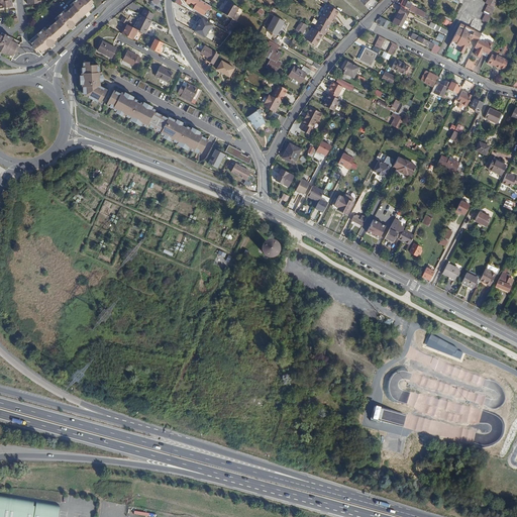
[(40,36),(37,34),(30,40),(41,53),(46,48),(46,49),(49,46),(47,44),(54,40),(55,42),(58,39),(57,38),(67,30),(68,31),(70,28),(68,26),(73,22),(75,24),(78,21),(77,20),(81,17),(82,17),(85,15),(83,13),(88,8),(90,10),(93,8),(92,7),(94,5),(89,0),(76,0),(56,18),(58,20),(60,23),(49,31),(47,29),(45,27),(43,29),(45,31),(40,36)]
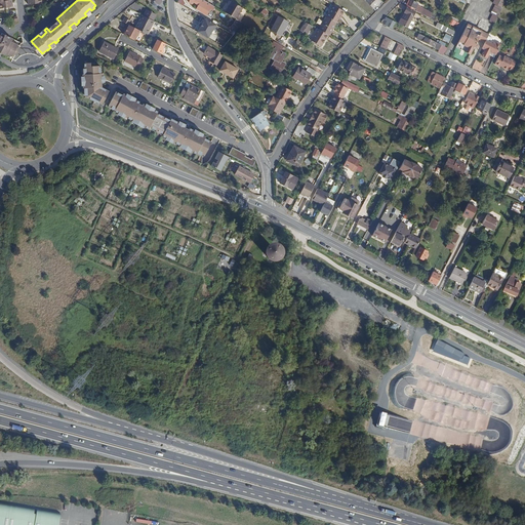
[(206,5),(197,0),(189,0),(189,2),(192,3),(193,2),(198,5),(196,9),(202,12),(206,5)]
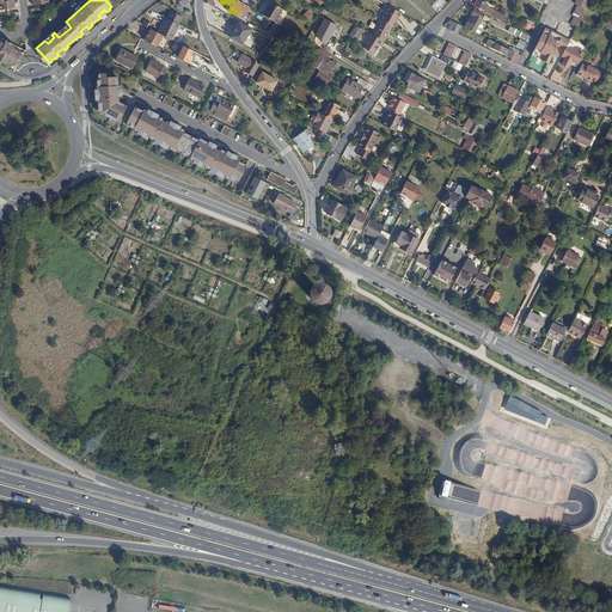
[(482,8),(481,11),(483,12),(497,19),(499,16),(482,7),(484,2),(478,0),(476,6),(482,8)]
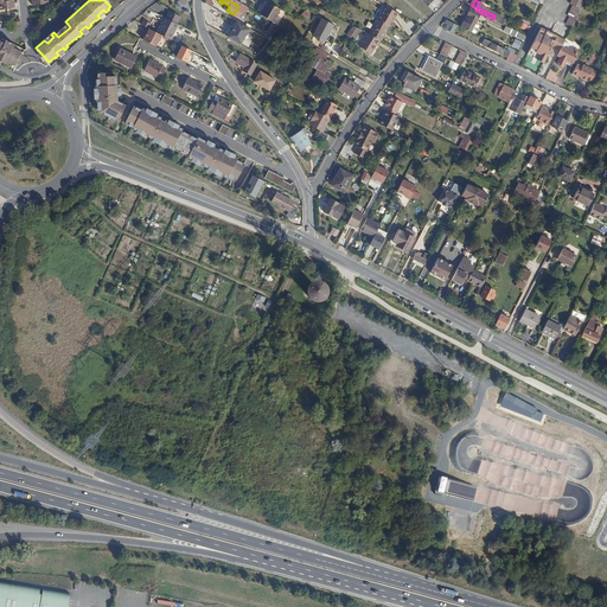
[(566,25),(572,27),(583,2),(579,0),(570,0),(569,4),(572,6),(567,17),(569,18),(566,25)]
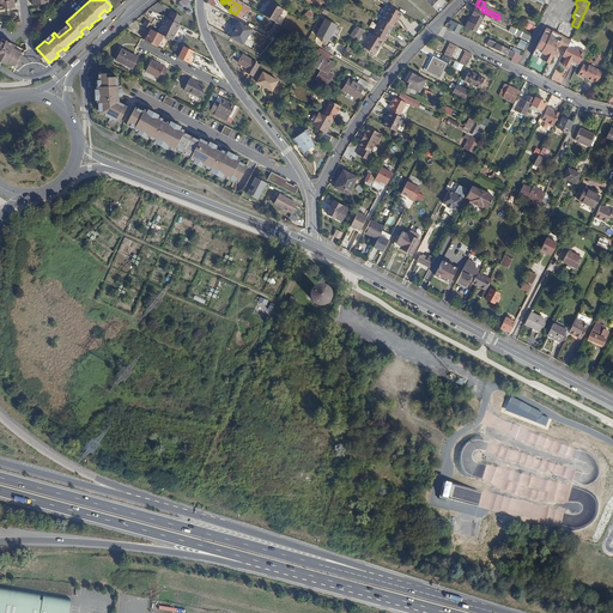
[(269,1),(262,14),(275,22),(283,8),(269,1)]
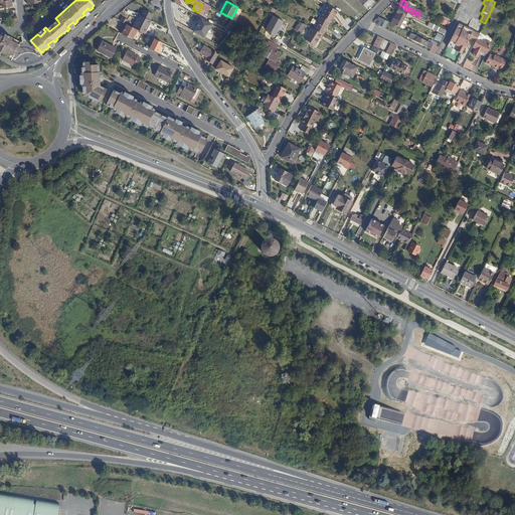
[(324,9),(319,16),(329,21),(333,14),(334,14),(337,10),(324,3),(322,7),(324,9)]
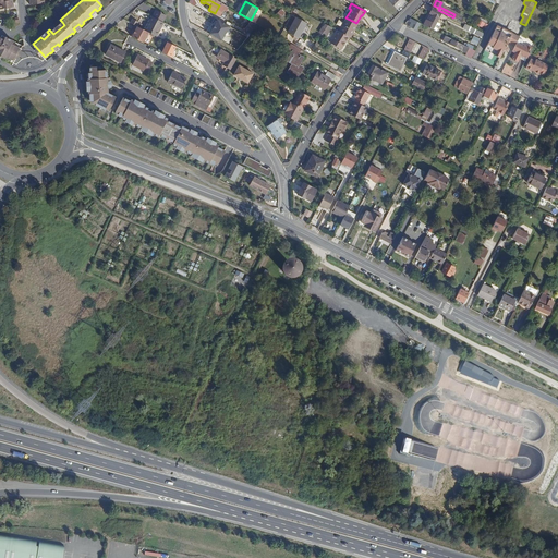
[(438,10),(433,8),(423,25),(432,28),(440,11),(438,10)]
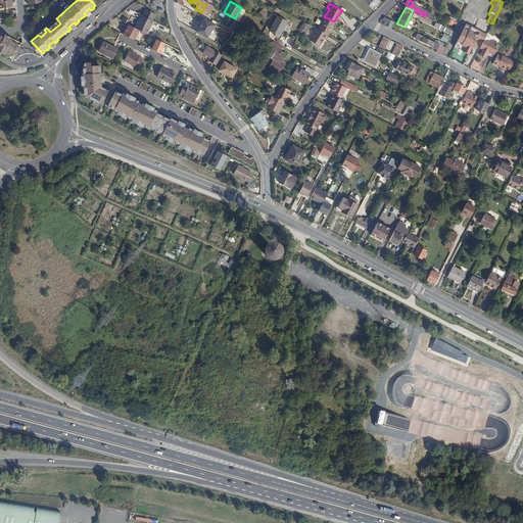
[(146,9),(143,15),(153,20),(156,15),(146,9)]
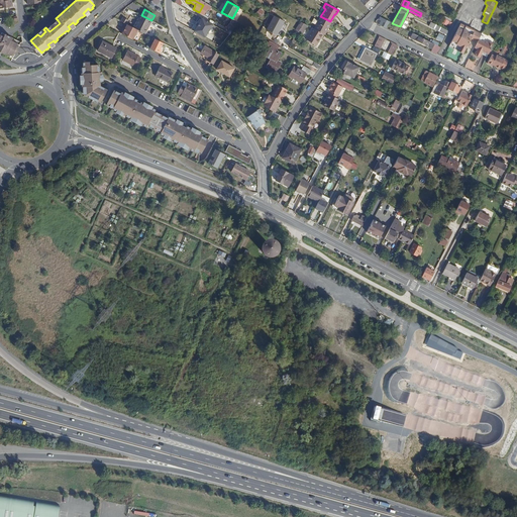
[(140,15),(134,27),(144,33),(147,27),(148,27),(151,20),(141,15),(140,15)]
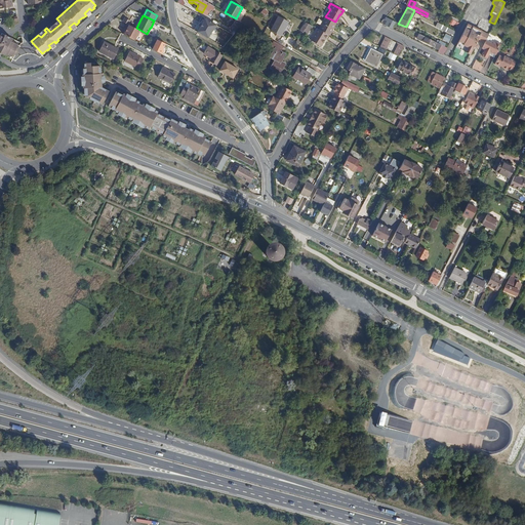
[(278,16),(271,30),(280,36),(287,22),(278,16)]
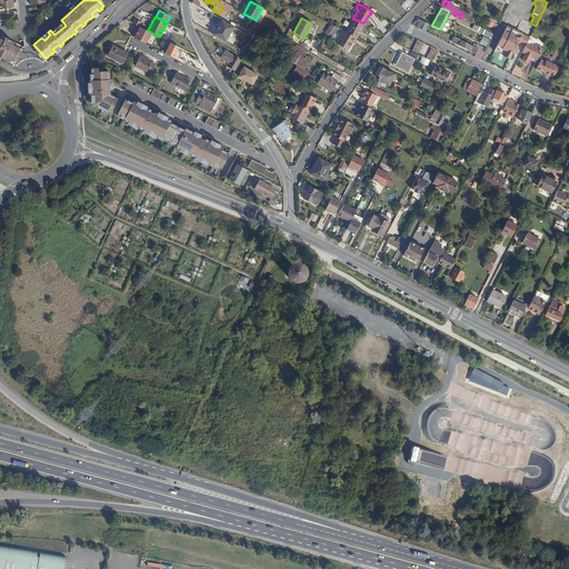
[(352,18),(346,31),(356,37),(363,23),(352,18)]
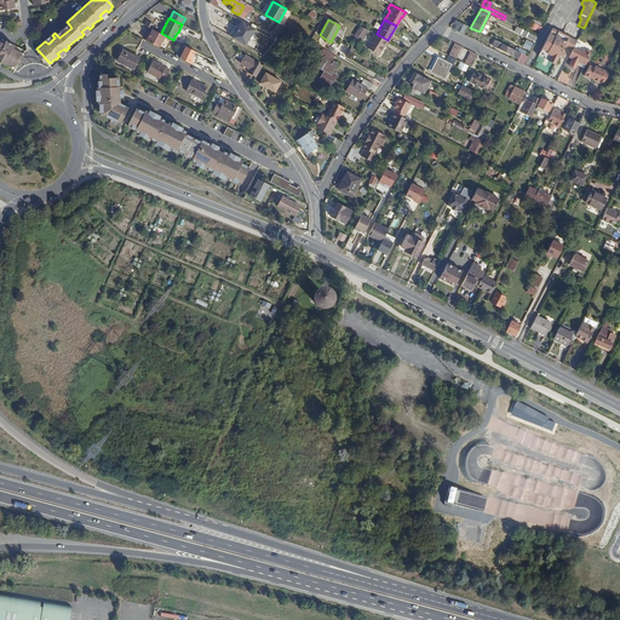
[(466,26),(455,19),(454,23),(457,24),(457,26),(458,27),(455,30),(463,34),(466,26)]
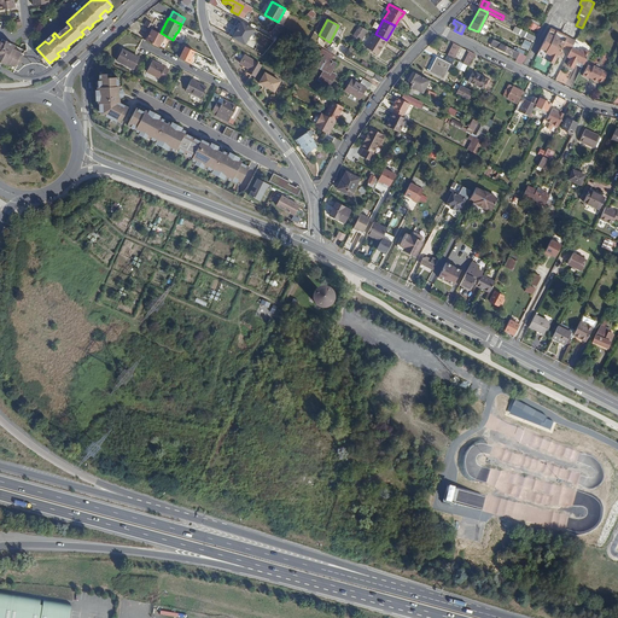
[(254,29),(240,21),(231,36),(244,45),(254,29)]
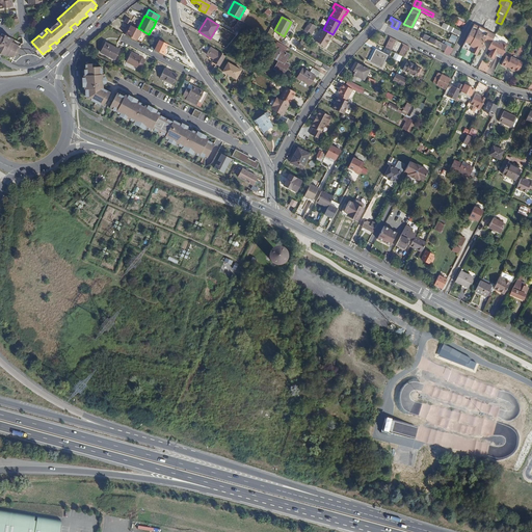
[(59,21),(49,30),(51,32),(61,24),(59,21)]
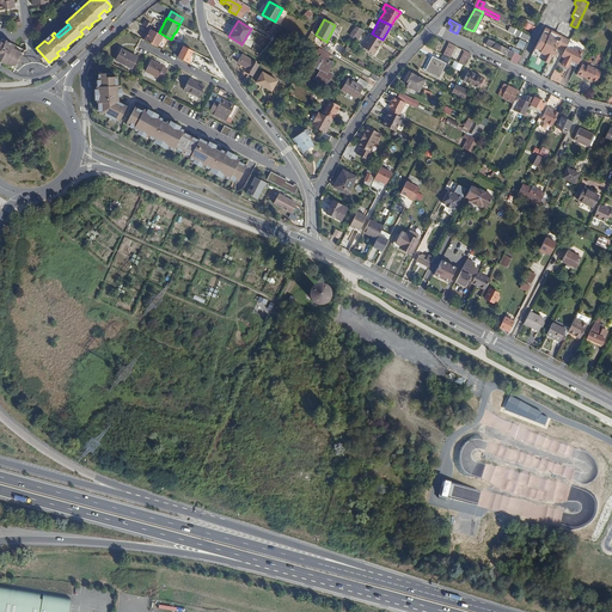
[(528,41),(530,36),(509,26),(508,31),(528,41)]
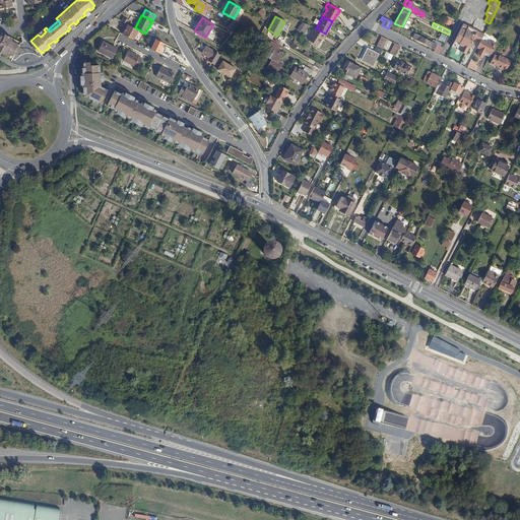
[(135,27),(129,24),(124,35),(134,40),(139,30),(135,27)]
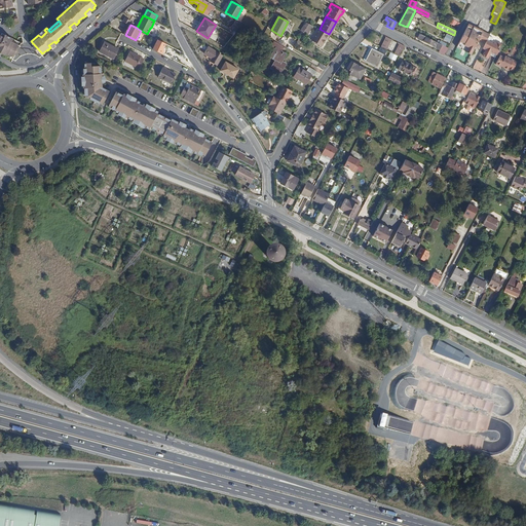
[(476,44),(478,40),(482,32),(467,25),(455,47),(470,54),(474,47),(476,48),(477,48),(478,48),(479,47),(478,45),(477,45),(476,44)]
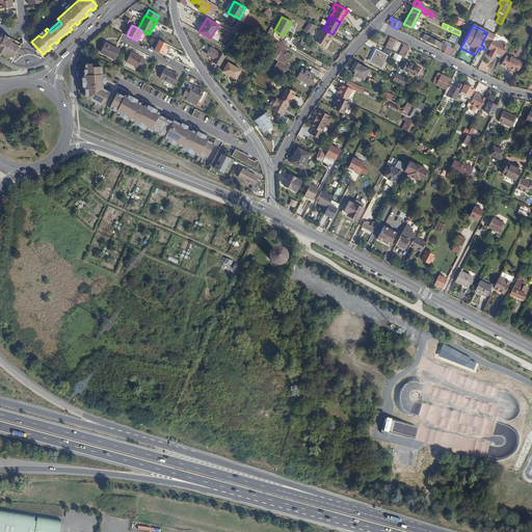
[(333,34),(323,29),(322,29),(314,41),(324,47),(333,34)]
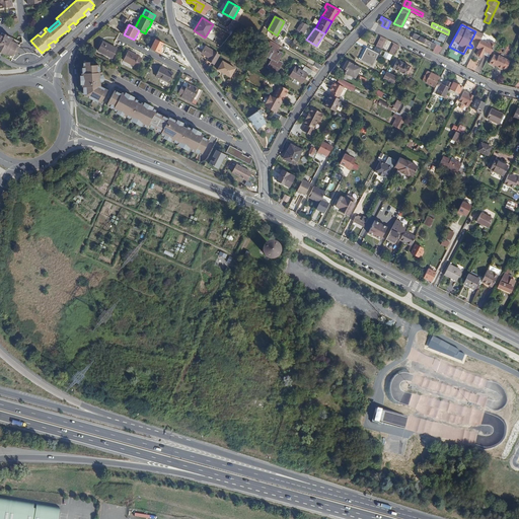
[(0,48),(3,50),(1,52),(5,54),(5,53),(11,56),(18,42),(0,31),(0,48)]
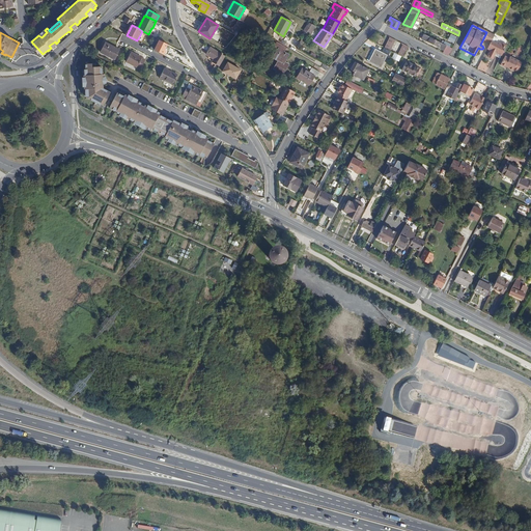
[(482,40),(490,45),(490,43),(494,36),(486,32),(482,40)]
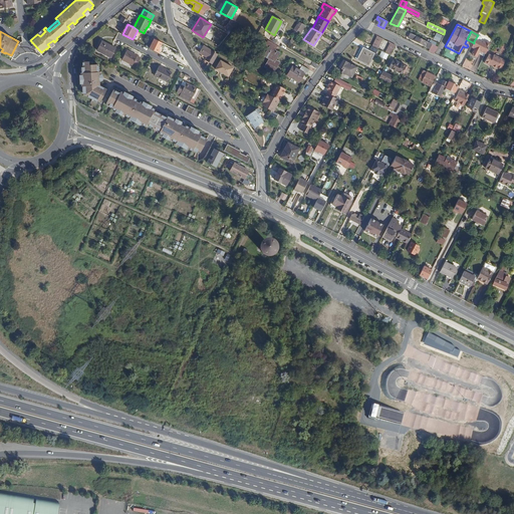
[(429,51),(434,53),(437,47),(410,33),(408,37),(428,47),(430,48),(429,51)]
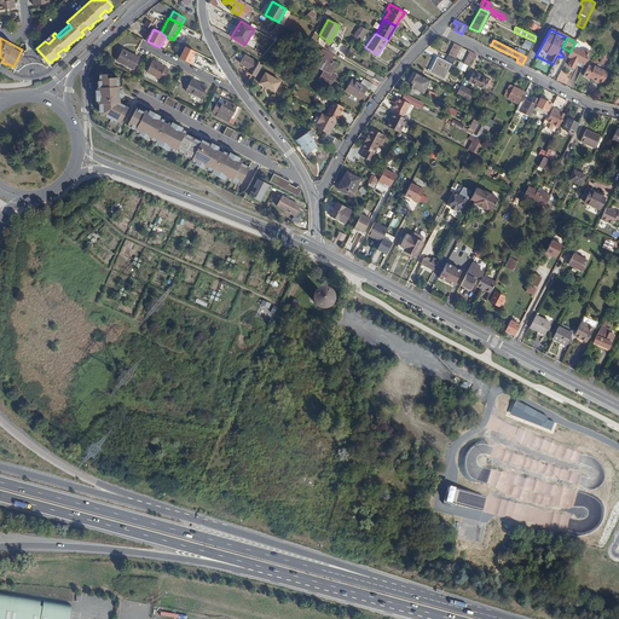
[(521,48),(530,51),(533,44),(525,40),(521,48)]
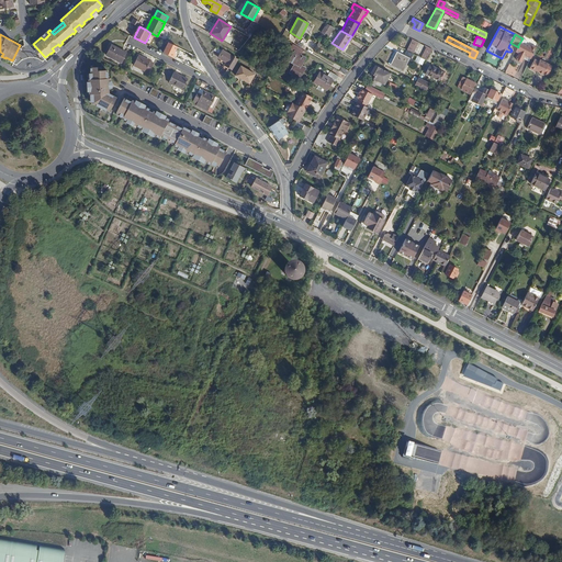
[(418,42),(412,38),(406,51),(413,53),(418,42)]
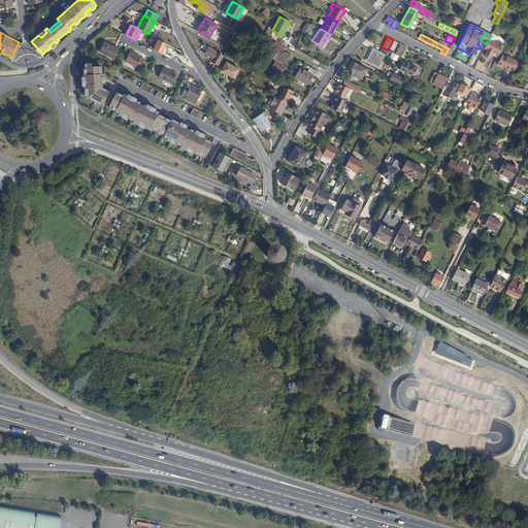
[(166,43),(159,40),(156,46),(162,51),(166,43)]
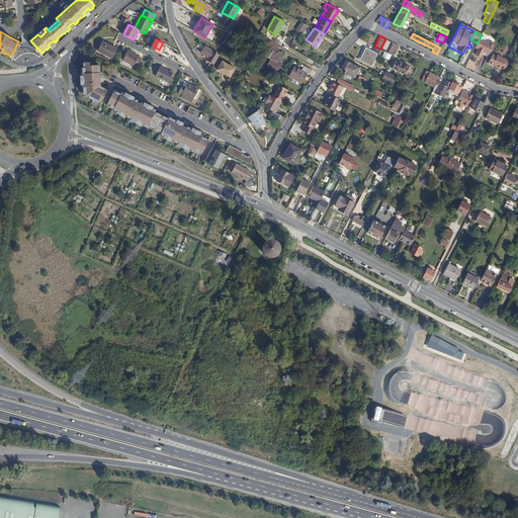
[(101,40),(97,49),(100,51),(110,56),(114,48),(108,44),(101,40)]
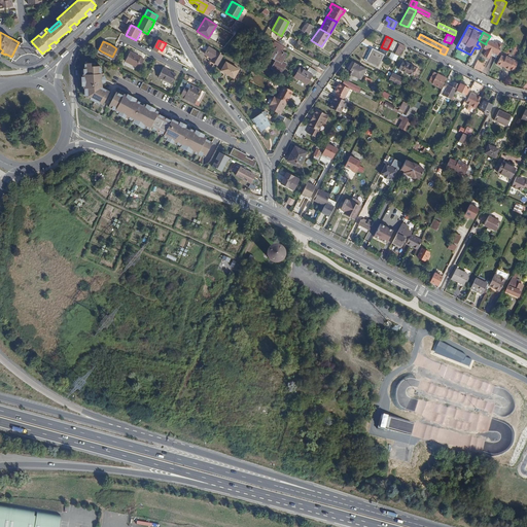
[(283,46),(274,41),(272,46),(275,48),(270,57),(275,60),(271,68),(280,73),(285,63),(281,61),(285,54),(281,51),(283,46)]
